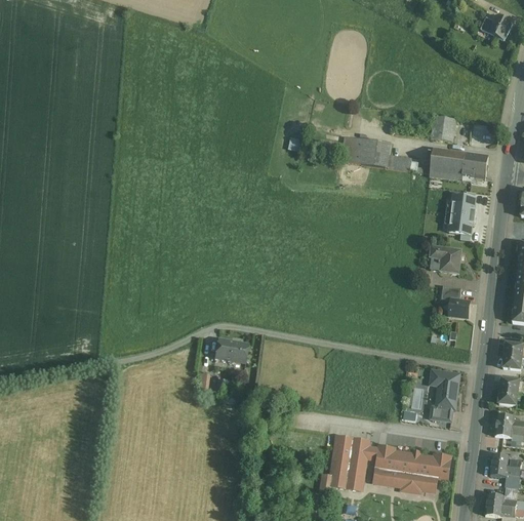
[(512,22),(496,13),(493,19),(488,32),(502,39),(512,22)]
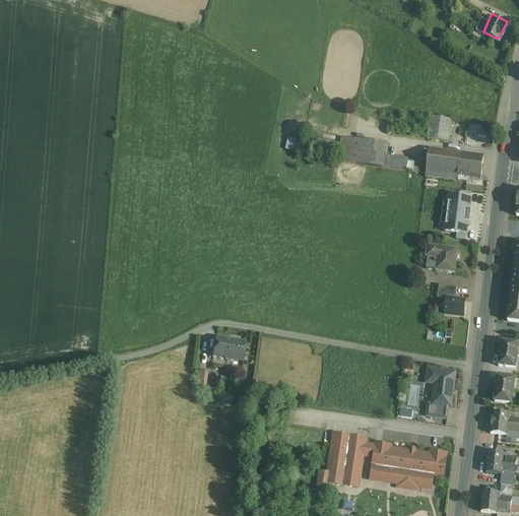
[(489,19),(480,15),(475,27),(483,31),(489,19)]
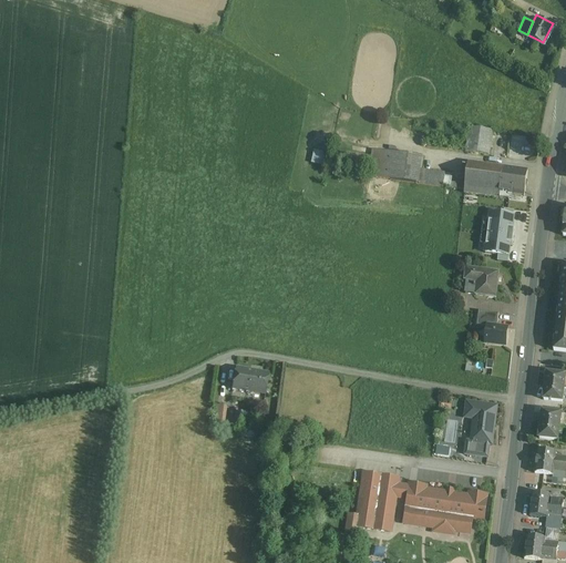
[(492,126),(467,123),(465,149),(490,152),(492,126)]
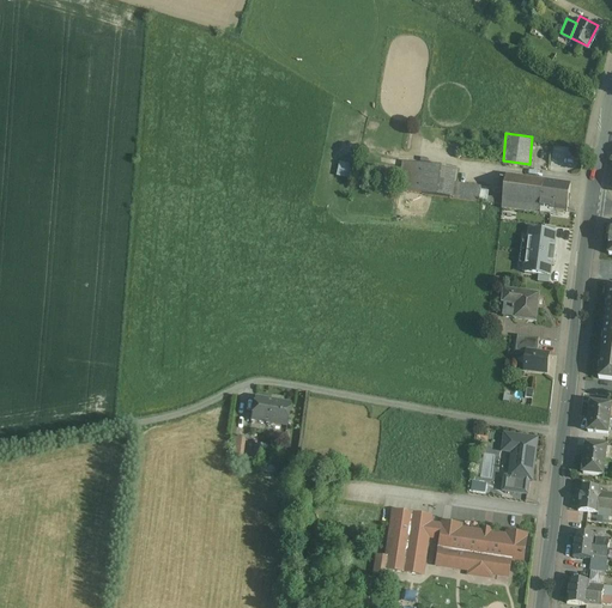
[(337,158),(335,171),(345,172),(347,159),(337,158)]
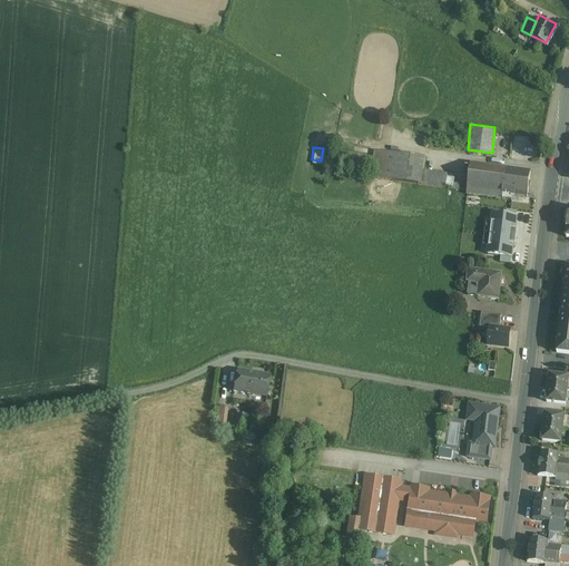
[(395,150),(373,147),(370,174),(392,177),(395,150)]
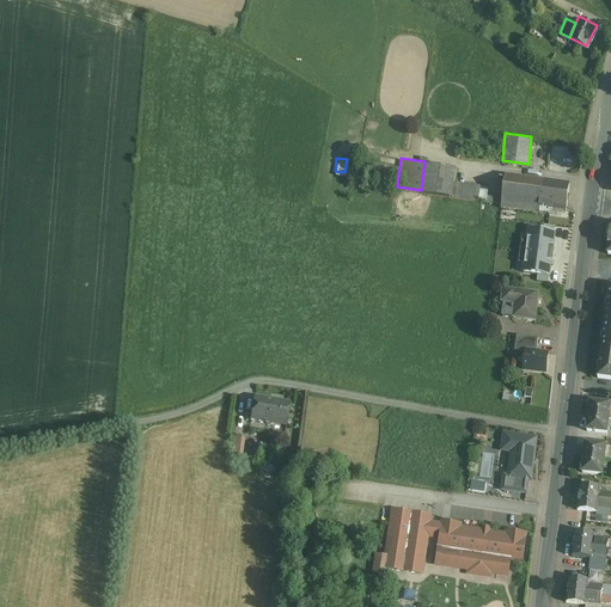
[(395,179),(397,165),(366,160),(365,175),(395,179)]
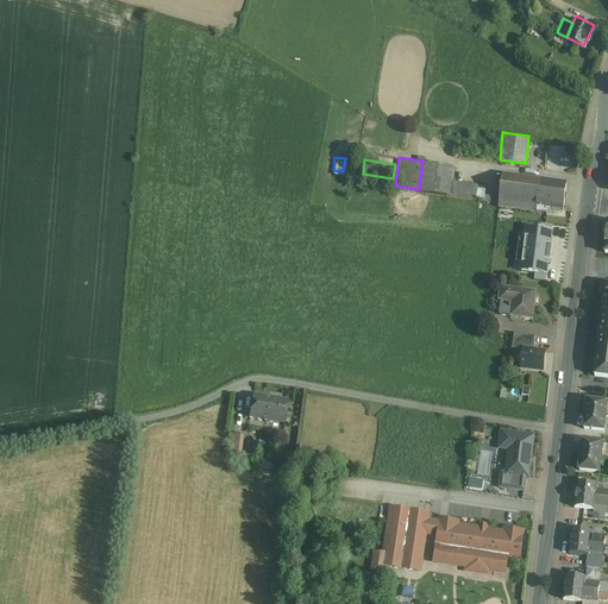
[(452,164),(422,161),(419,189),(449,193),(452,164)]
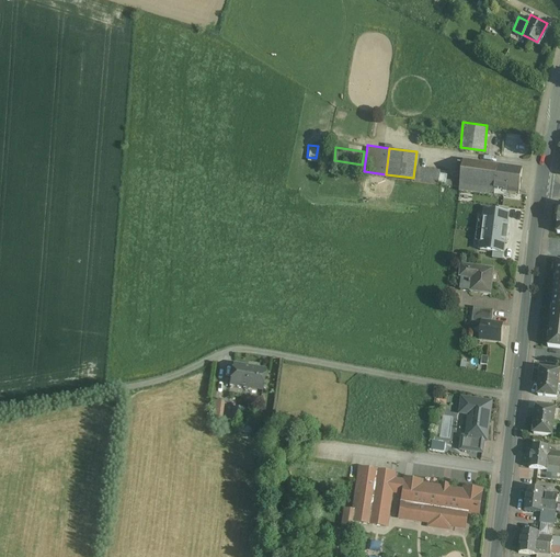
[(504,165),(466,159),(463,180),(472,181),(471,188),(482,190),(483,183),(502,185),(504,165)]
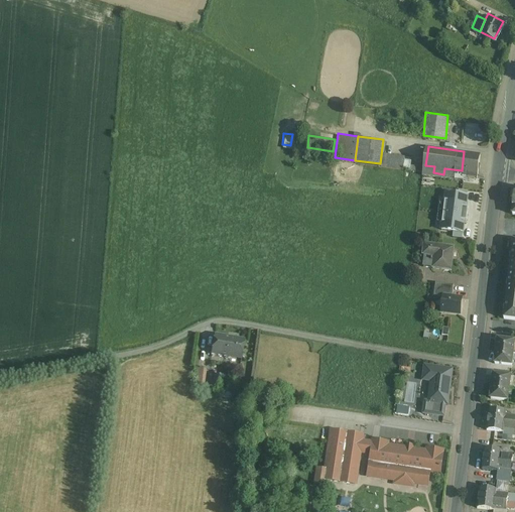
[(479,153),(464,151),(462,170),(476,172),(479,153)]
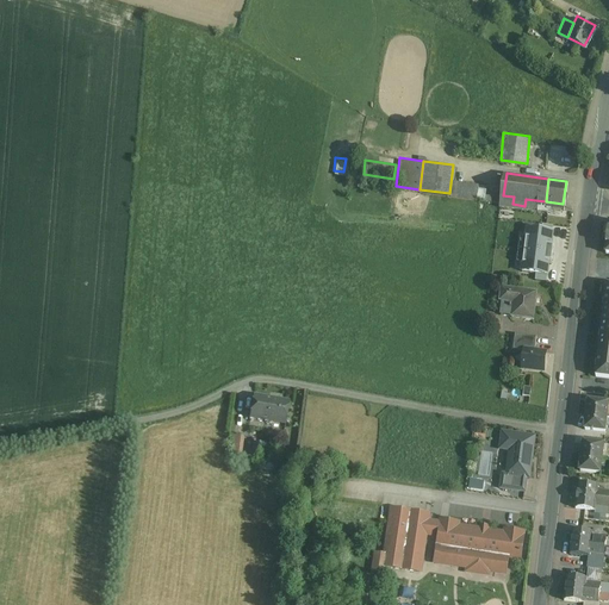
[(524,225),(520,269),(547,272),(552,229),(524,225)]
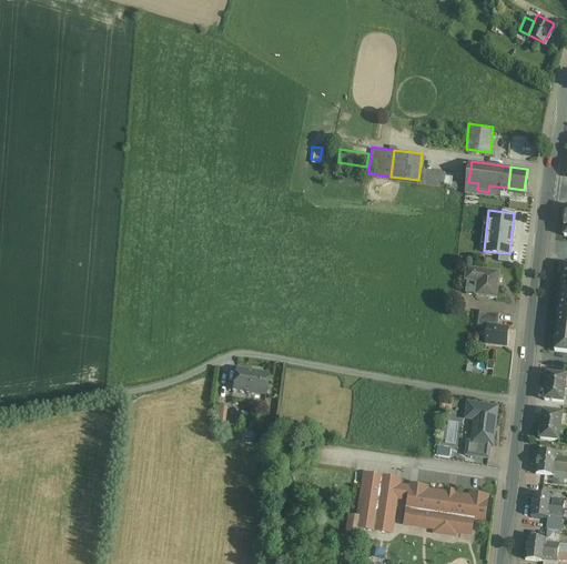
[(566,261),(564,262),(554,348),(566,349),(566,261)]
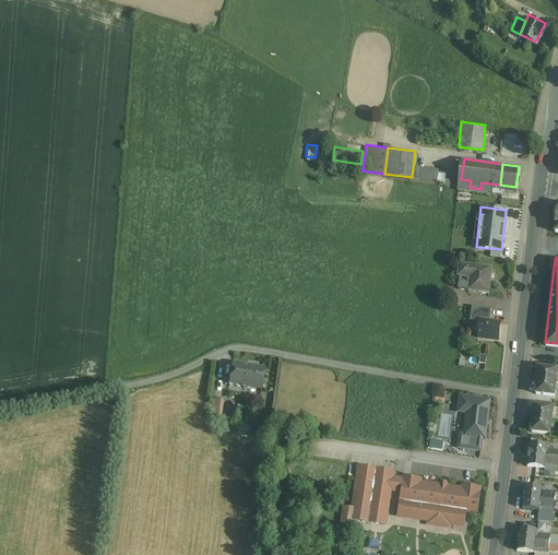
[(491,266),(459,261),(458,273),(460,273),(470,274),(467,286),(467,287),(488,290),(491,266)]
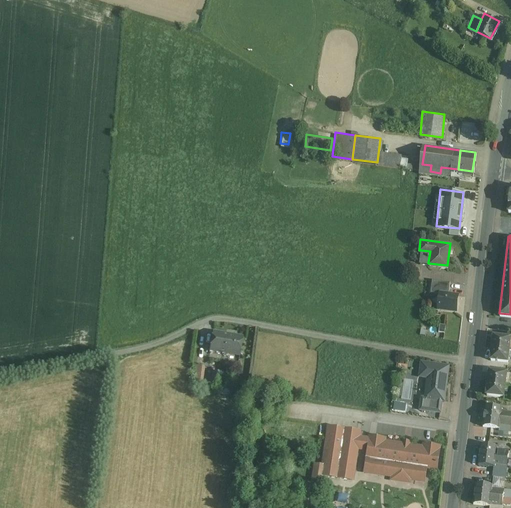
[(430,251),(421,250),(419,261),(428,262),(430,251)]
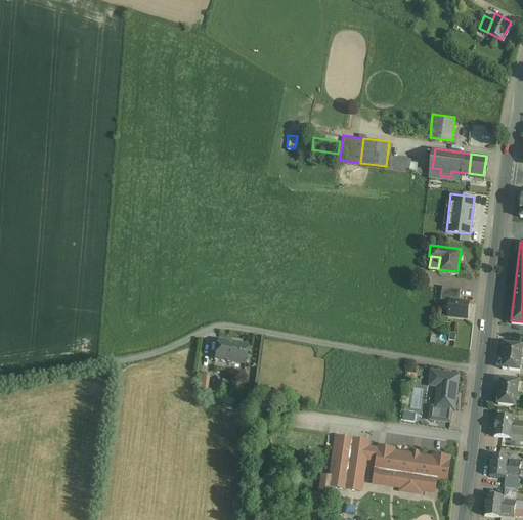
[(460,287),(441,284),(440,297),(449,298),(449,297),(459,298),(460,287)]
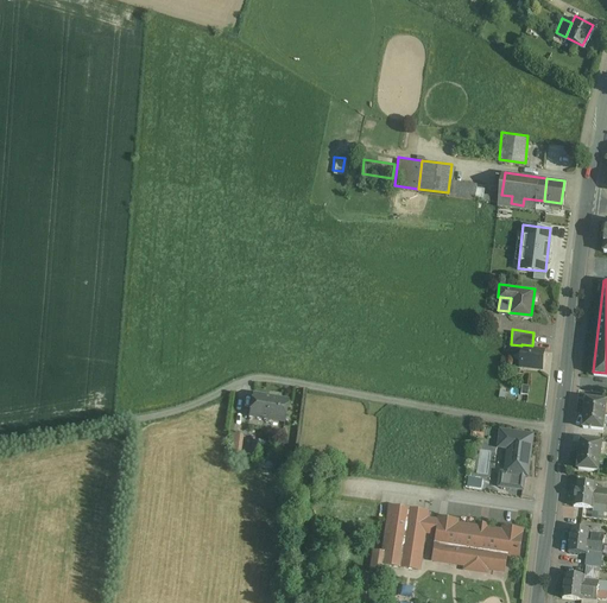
[(532,346),(522,344),(522,346),(519,363),(541,367),(543,348),(532,346)]
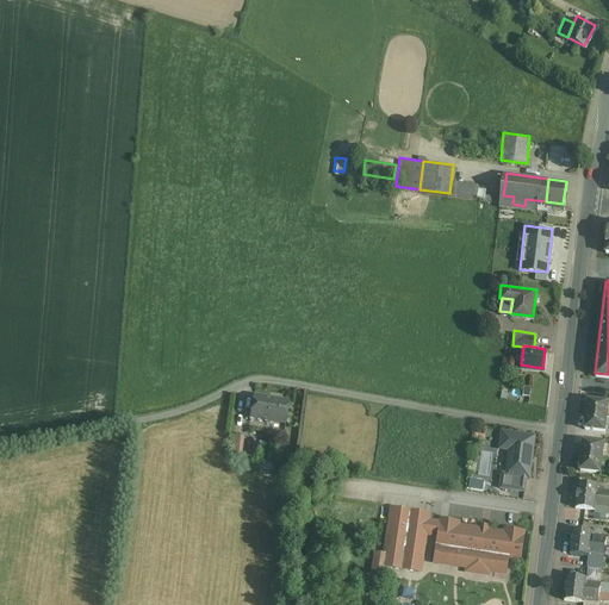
[(289,398),(253,392),(248,416),(284,422),(289,398)]
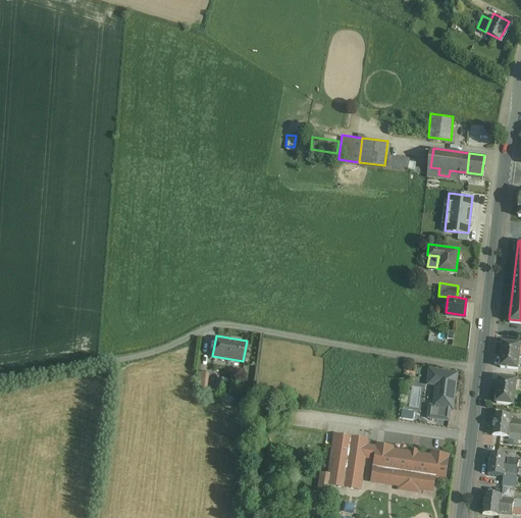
[(519,343),(503,340),(501,352),(520,355),(520,351),(520,348),(519,349),(519,343)]
